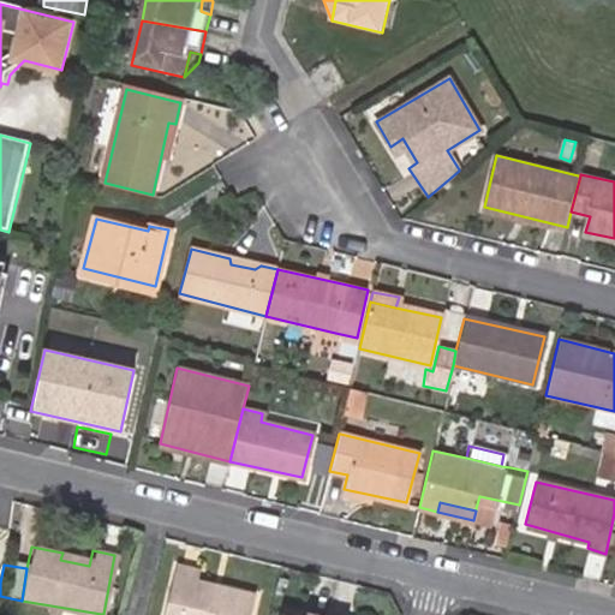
[(168,614),(250,614),(254,601),(199,587),(202,578),(179,573),(168,614)]
